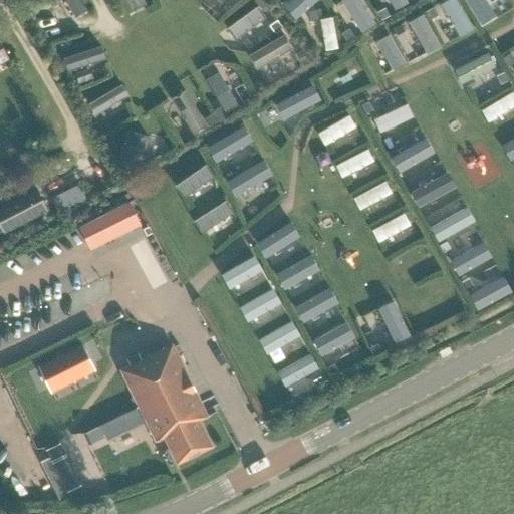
[(80,0),(66,0),(74,13),(84,7),(80,0)]
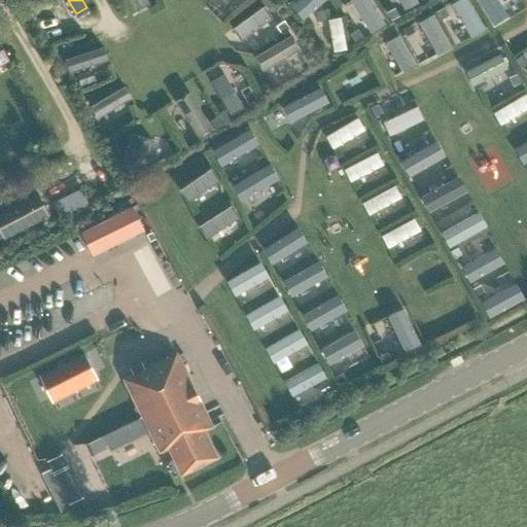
[(150,3),(147,0),(131,0),(136,10),(150,3)]
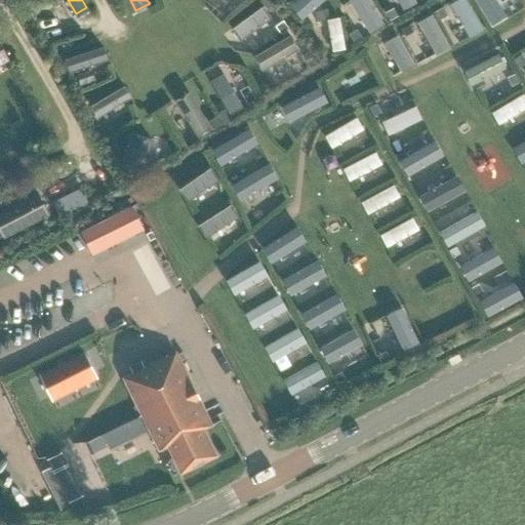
[(303,18),(322,0),(295,0),(290,5),(303,18)]
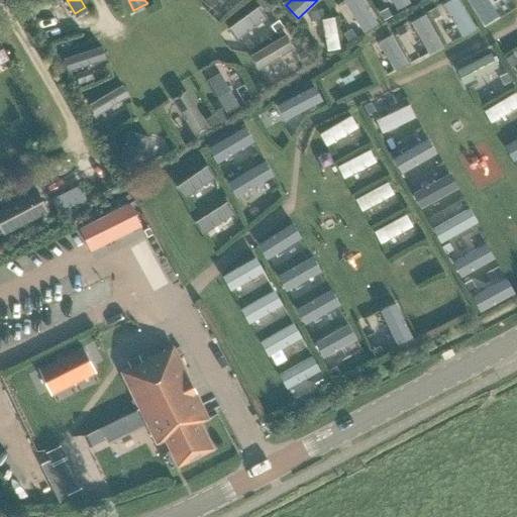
[(380,23),(365,0),(343,0),(365,32),(380,23)]
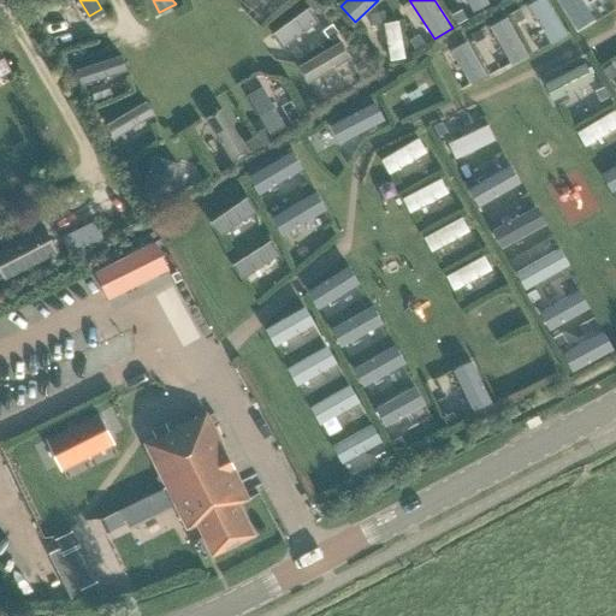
[(490,3),(487,0),(466,0),(473,12),(490,3)]
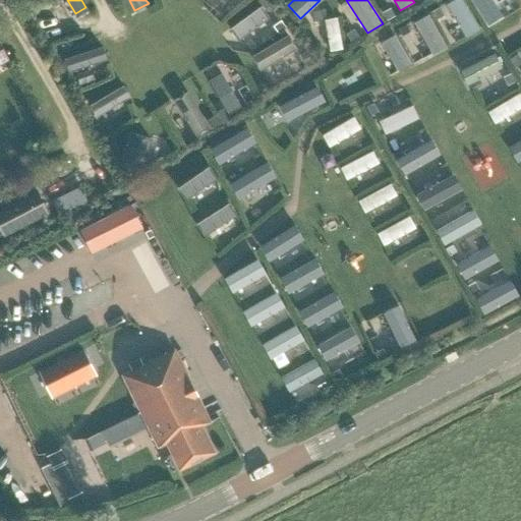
[(481,29),(464,0),(453,0),(448,3),(467,37),(481,29)]
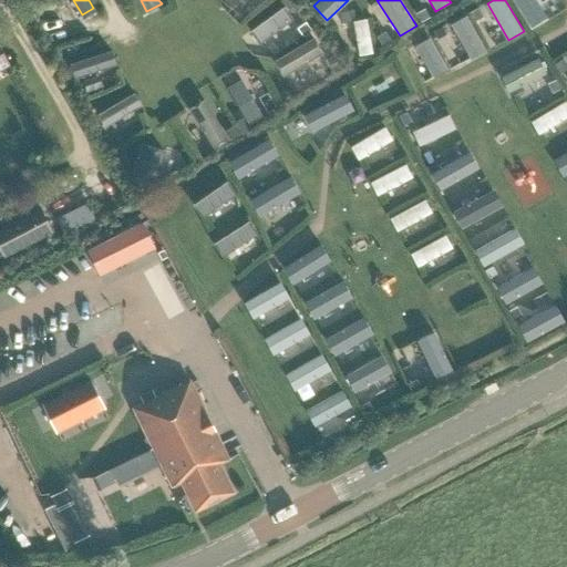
[(548,17),(537,0),(515,0),(532,27),(548,17)]
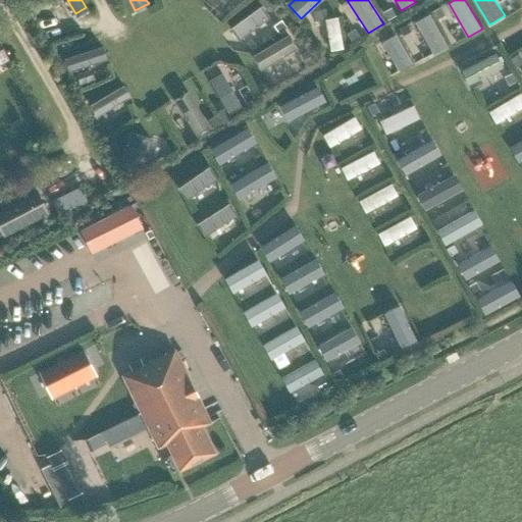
[(240,40),(270,17),(262,5),(230,28),(240,40)]
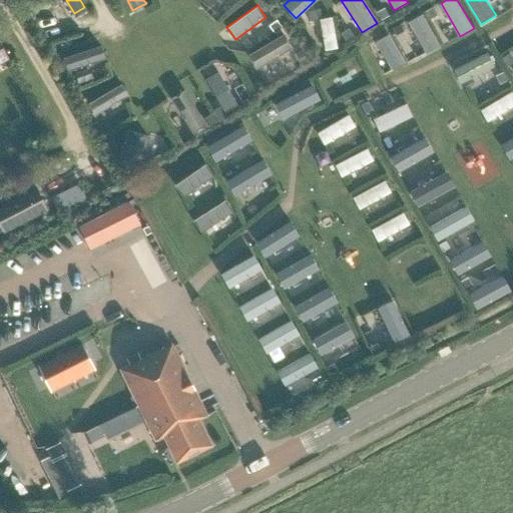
[(385,8),(378,12),(382,19),(389,15),(385,8)]
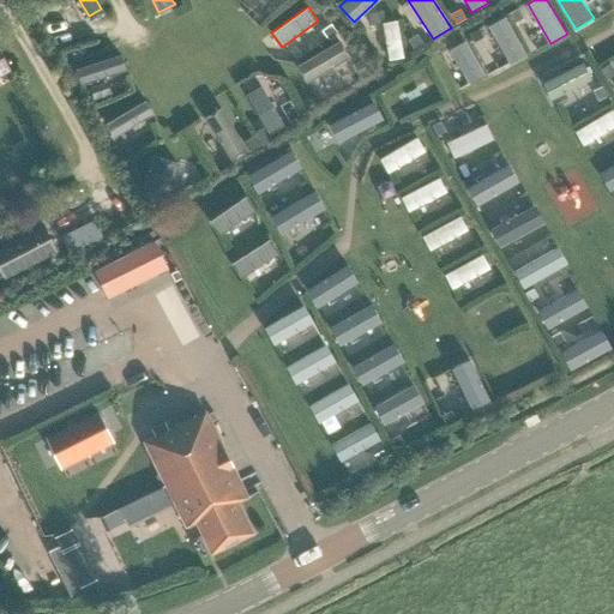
[(518,10),(510,14),(516,24),(524,19),(518,10)]
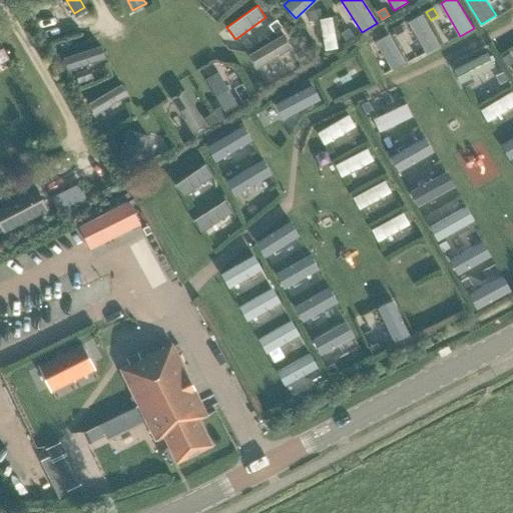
[(316,11),(308,12),(309,22),(318,21),(316,11)]
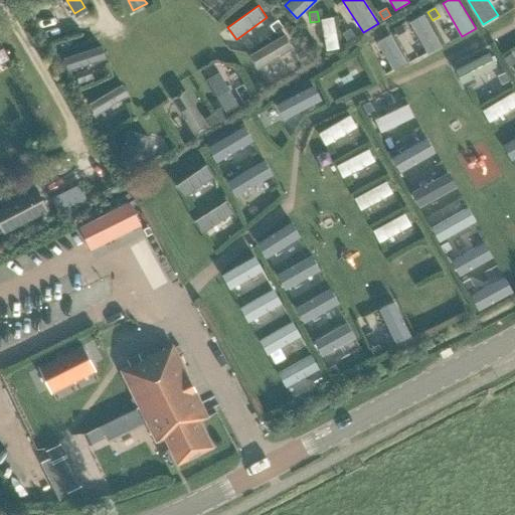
[(443,45),(424,13),(410,21),(427,53),(443,45)]
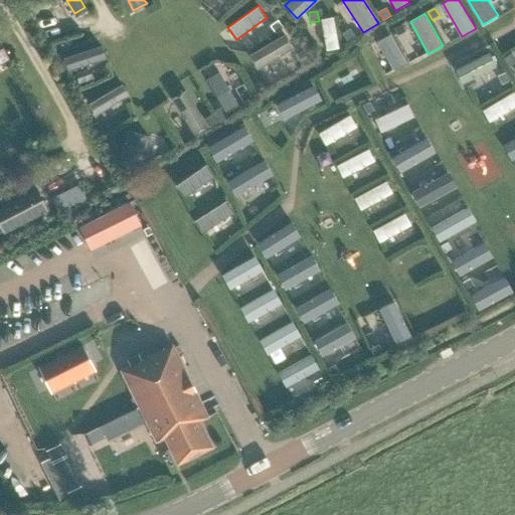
[(339,47),(334,16),(321,18),(326,49),(339,47)]
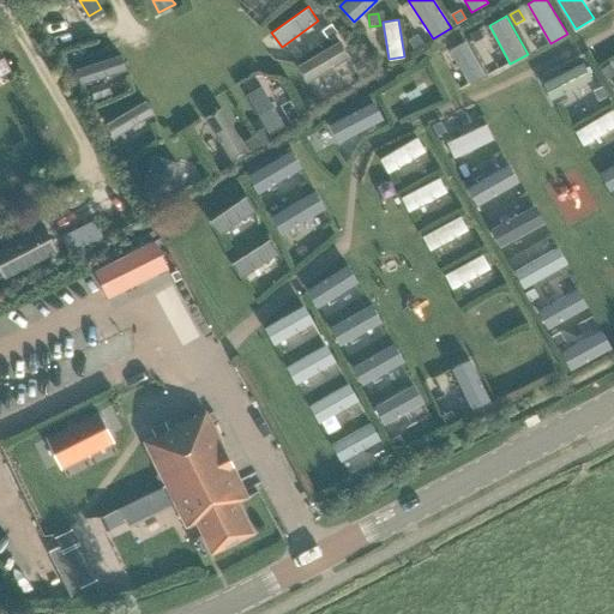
[(331,24),(321,31),(327,38),(336,32),(331,24)]
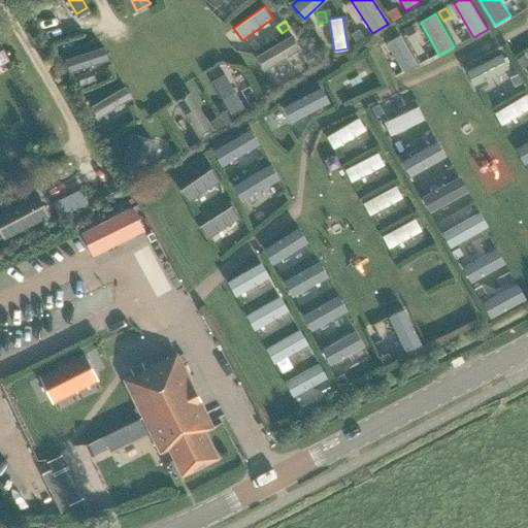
[(411,26),(404,30),(408,37),(416,33),(411,26)]
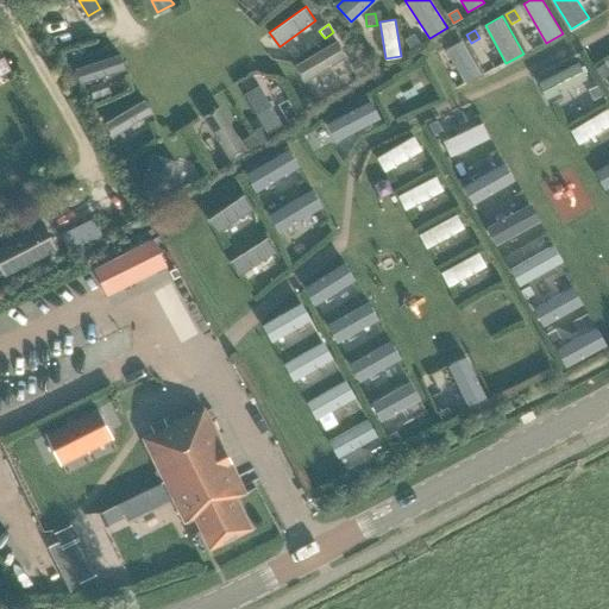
[(414,35),(405,41),(410,49),(419,43),(414,35)]
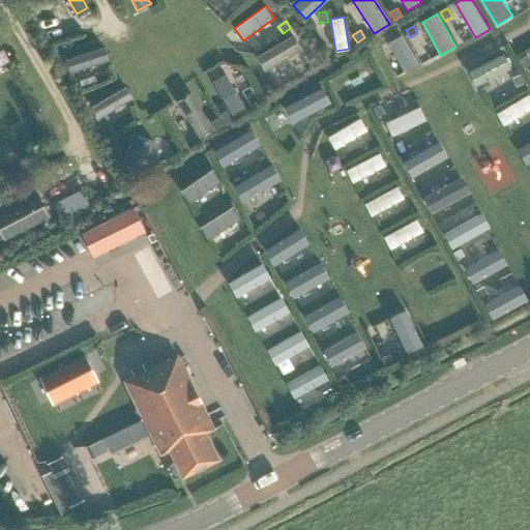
[(264,71),(302,49),(294,34),(256,56),(264,71)]
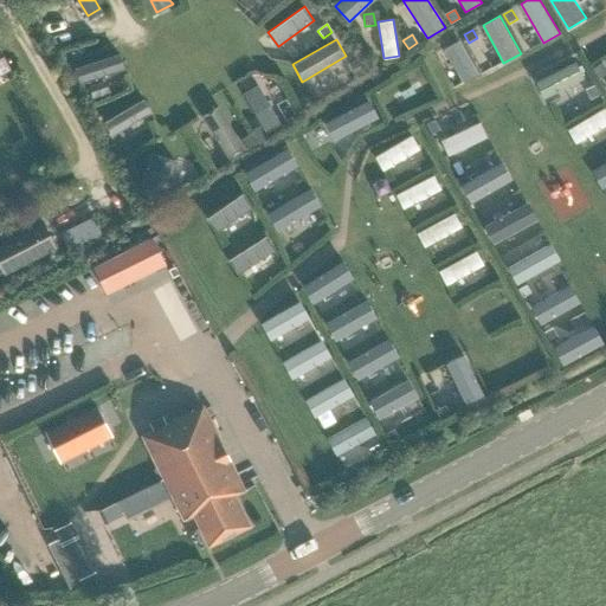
[(479,73),(461,40),(444,49),(464,83),(479,73)]
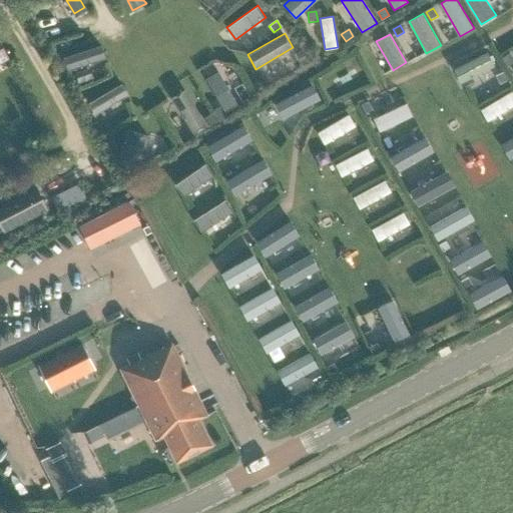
[(0,65),(10,60),(0,42),(0,65)]
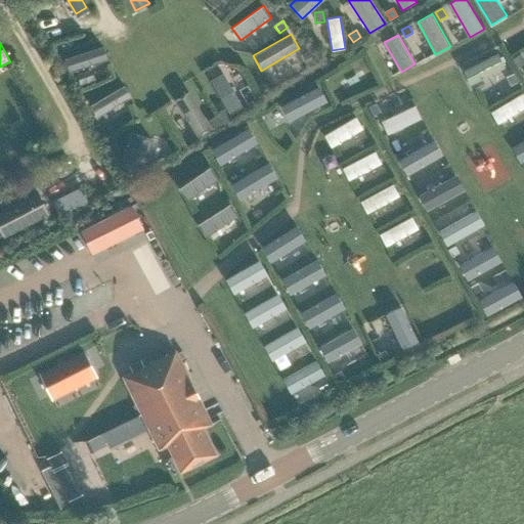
[(108,59),(103,46),(66,58),(70,72),(108,59)]
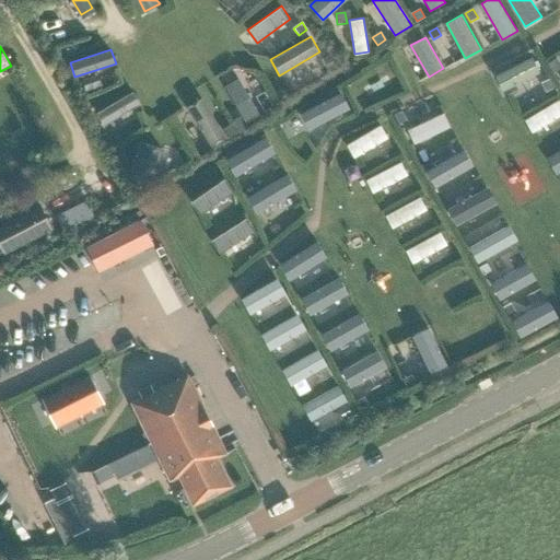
[(330,54),(323,59),(330,70),(337,66),(330,54)]
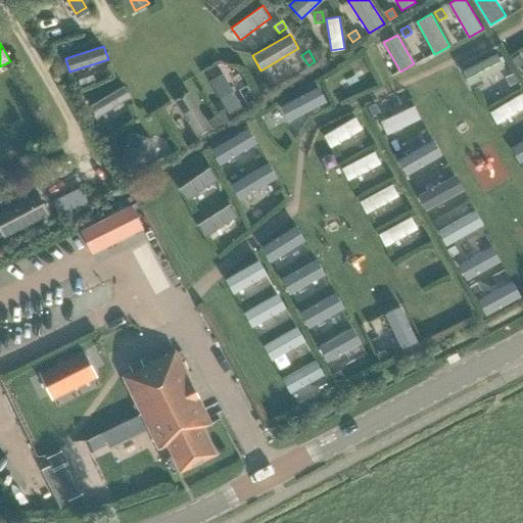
[(468,85),(503,67),(495,53),(461,70),(468,85)]
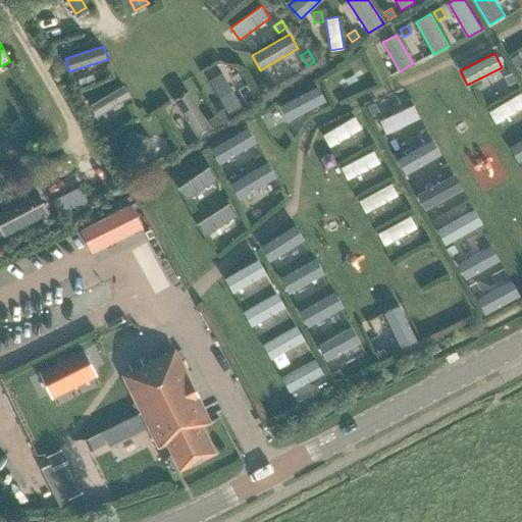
[(521,63),(518,56),(510,60),(515,68),(521,64),(521,63)]
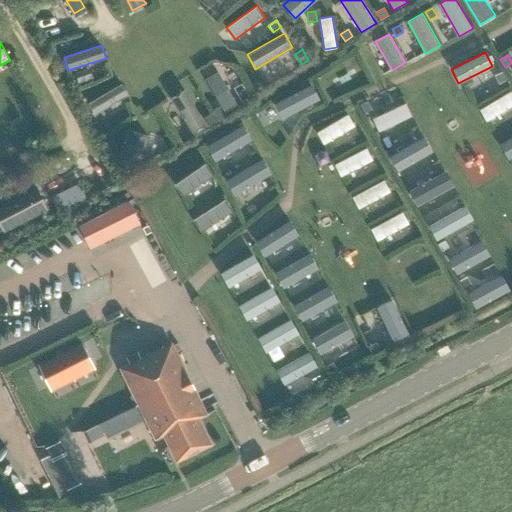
[(93,78),(89,67),(74,72),(78,82),(93,78)]
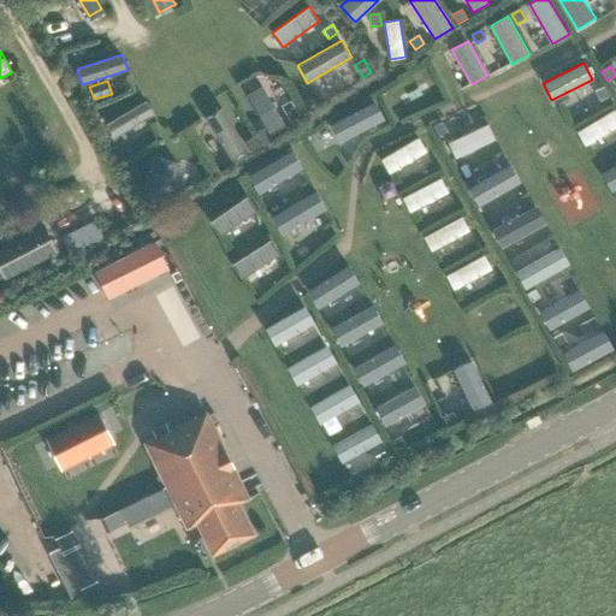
[(286,125),(264,84),(247,94),(271,135),(286,125)]
